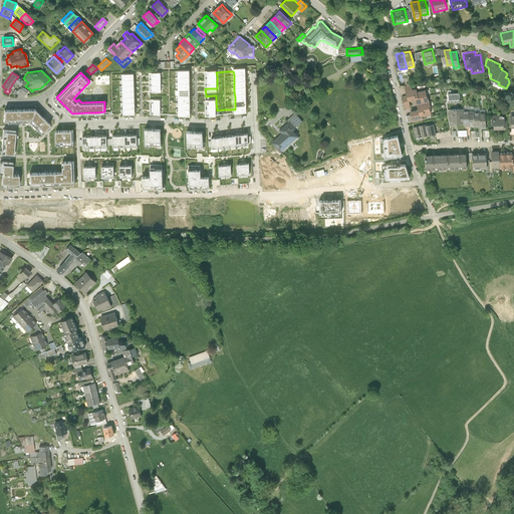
[(90,78),(88,80),(89,81),(73,98),(76,101),(78,99),(81,102),(104,101),(104,111),(108,111),(111,111),(110,73),(94,74),(90,78)]
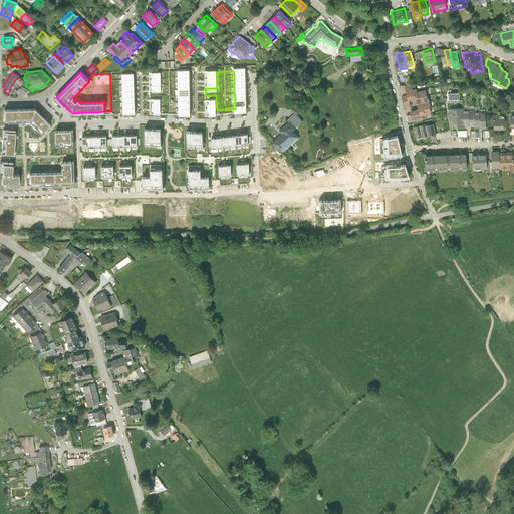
[(122,73),(110,73),(111,111),(111,113),(116,113),(123,112),(123,107),(123,101),(122,96),(122,90),(122,84),(122,79),(122,73)]
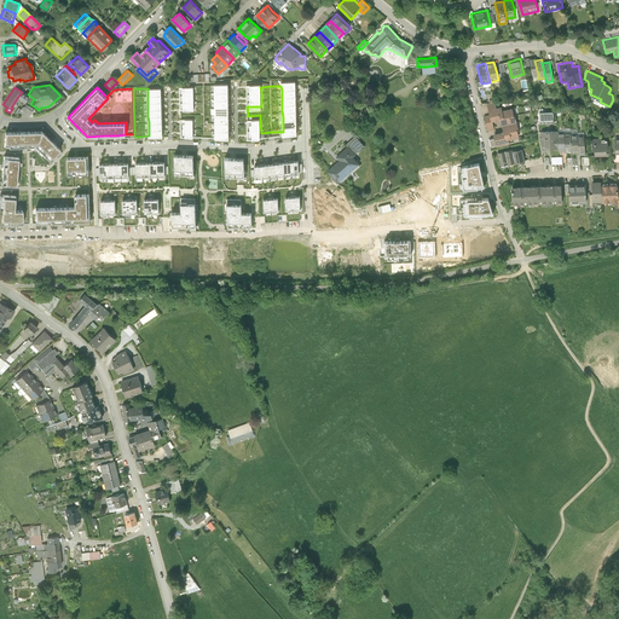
[(214,88),(194,88),(194,93),(194,100),(195,108),(180,109),(180,117),(194,117),(194,126),(194,136),(204,134),(215,134),(215,127),(215,120),(215,113),(215,105),(214,98),(214,91),(214,88)]
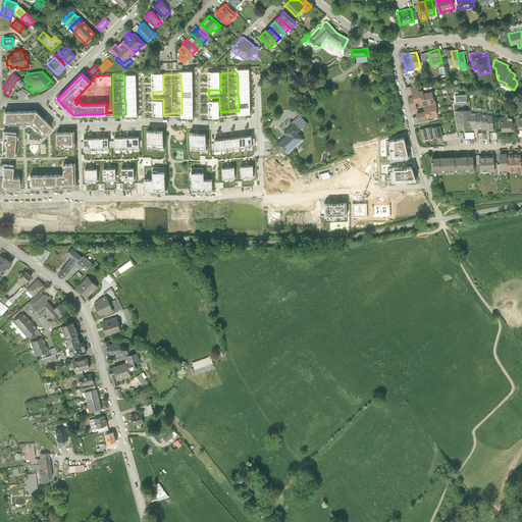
[(18,77),(14,83),(19,87),(23,81),(18,76),(18,77)]
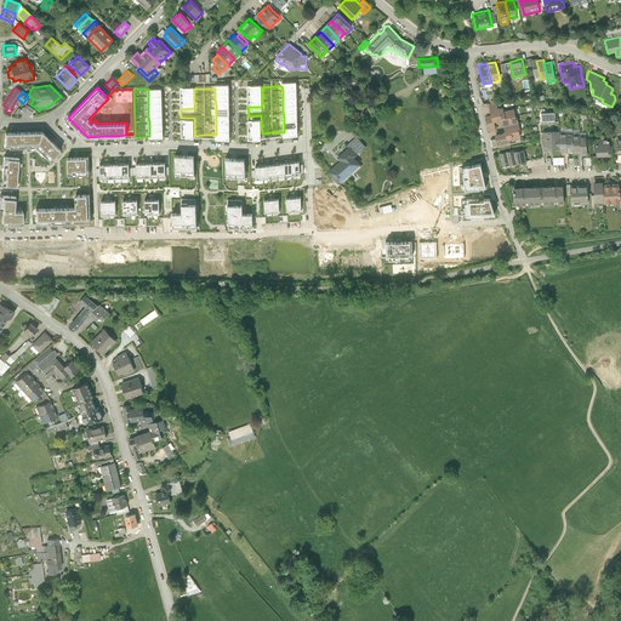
[(493,123),(501,120),(500,117),(503,117),(503,110),(502,107),(497,108),(496,103),(489,104),(491,115),(493,123)]
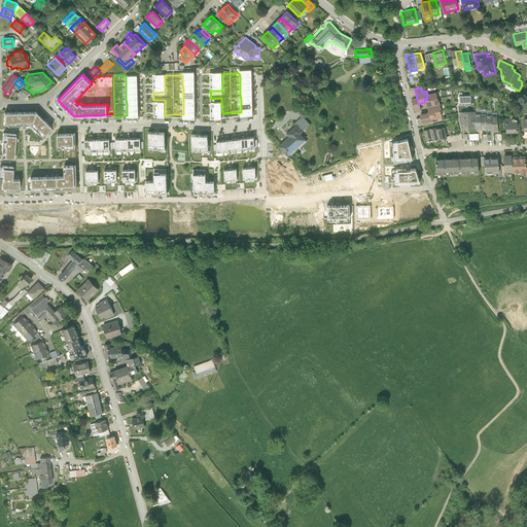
[(434,92),(427,94),(427,99),(424,99),(425,102),(426,107),(440,104),(438,101),(436,101),(434,92)]
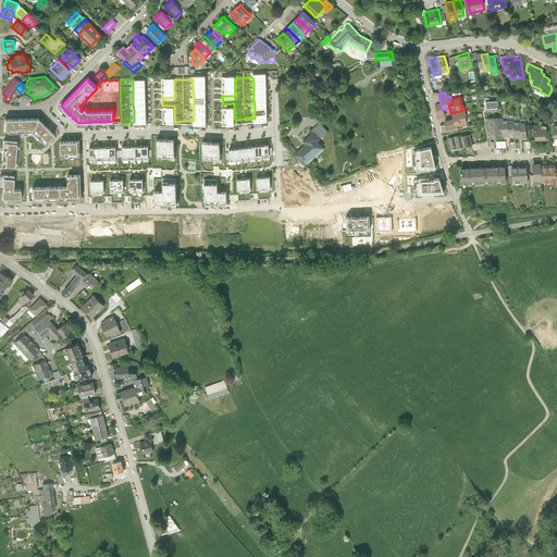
[(497,100),(484,101),(485,110),(485,111),(497,111),(497,100)]
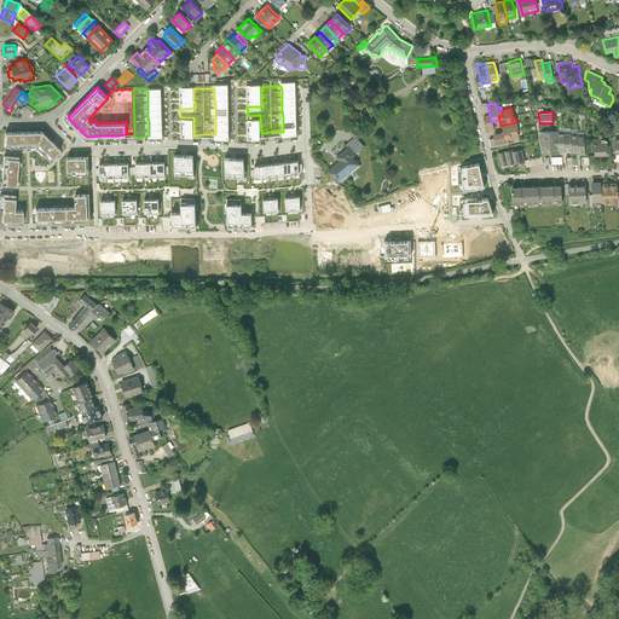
[(492,129),(491,122),(490,115),(482,116),(486,131),(492,129)]
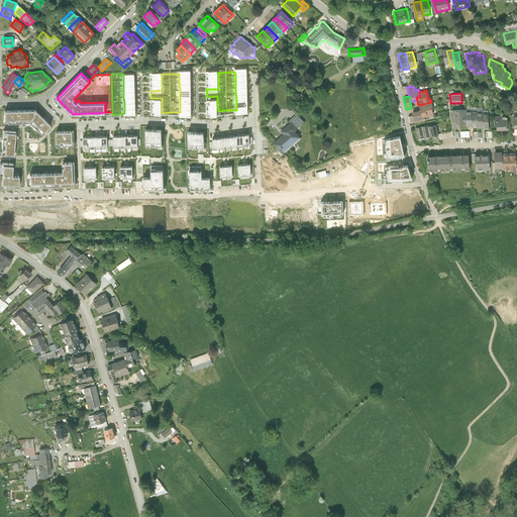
[(418,105),(419,110),(422,109),(424,116),(432,114),(430,105),(431,105),(431,102),(418,105)]
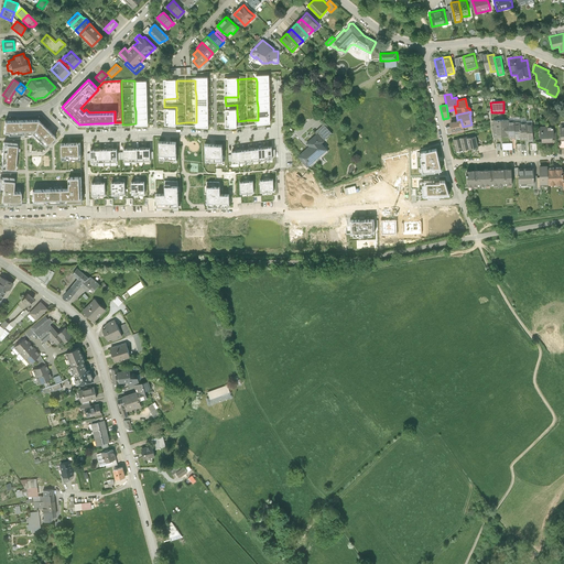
[(51,140),(54,137),(47,130),(38,119),(19,120),(4,120),(3,132),(8,132),(8,134),(11,134),(32,133),(45,145),(51,140)]
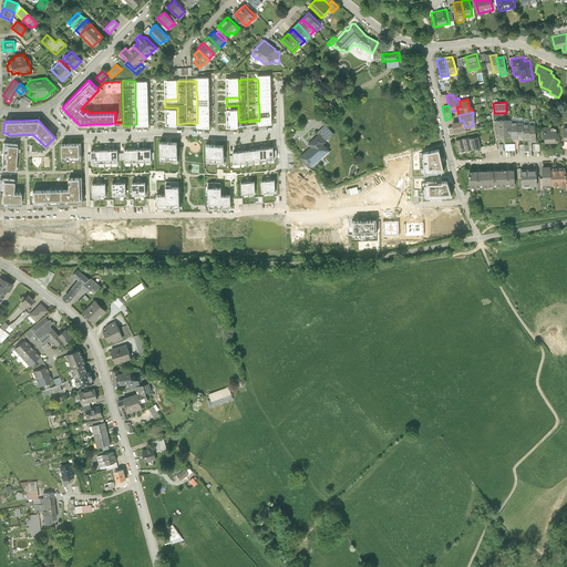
[(466,131),(465,127),(463,120),(460,121),(450,123),(453,134),(466,131)]
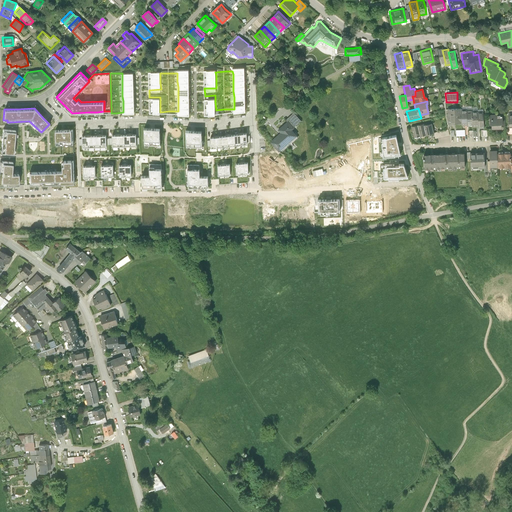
[(448,123),(461,122),(460,110),(460,108),(447,109),(448,123)]
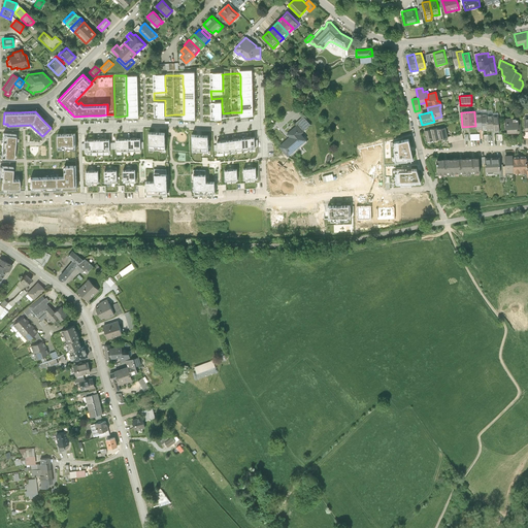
[(295,123),(297,125),(302,131),(310,124),(302,116),(295,123)]
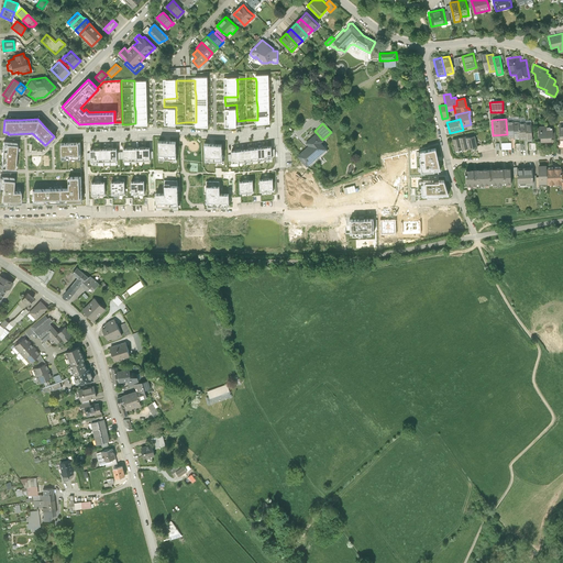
[(547,125),(537,125),(538,136),(539,136),(540,142),(551,141),(550,136),(552,135),(551,127),(547,127),(547,125)]
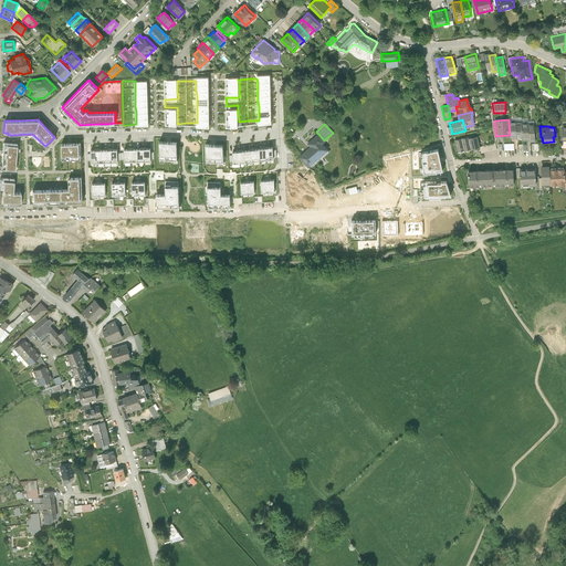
[(307,165),(326,148),(322,143),(324,140),(318,134),(308,143),(311,146),(308,148),(303,153),(303,154),(300,157),(307,165)]
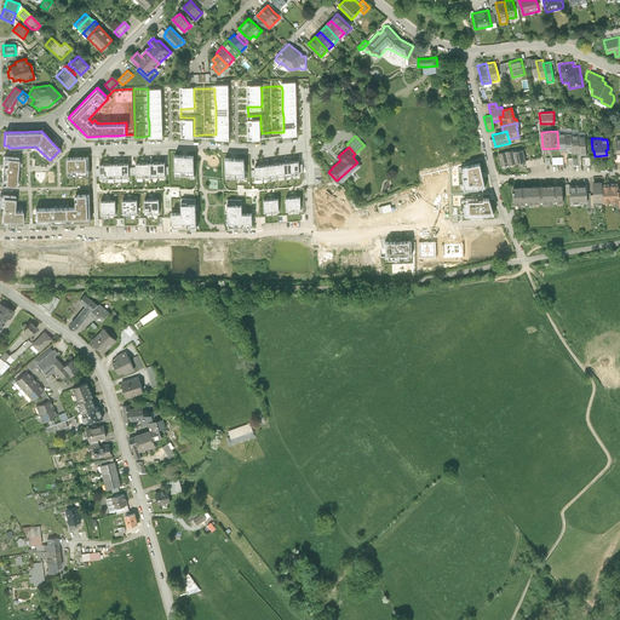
[(522,149),(512,151),(515,164),(515,165),(526,162),(522,149)]
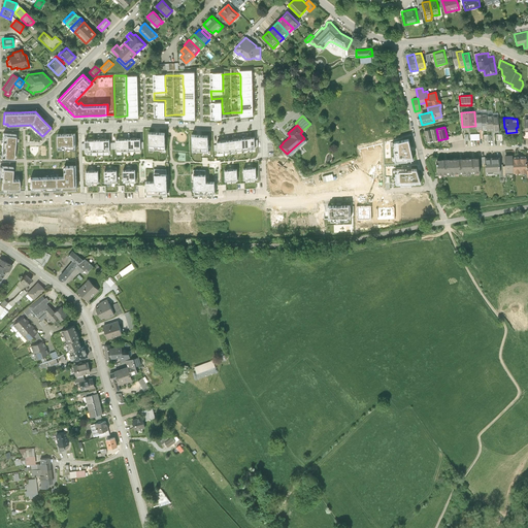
[(432,140),(438,139),(436,129),(435,128),(430,129),(432,140)]
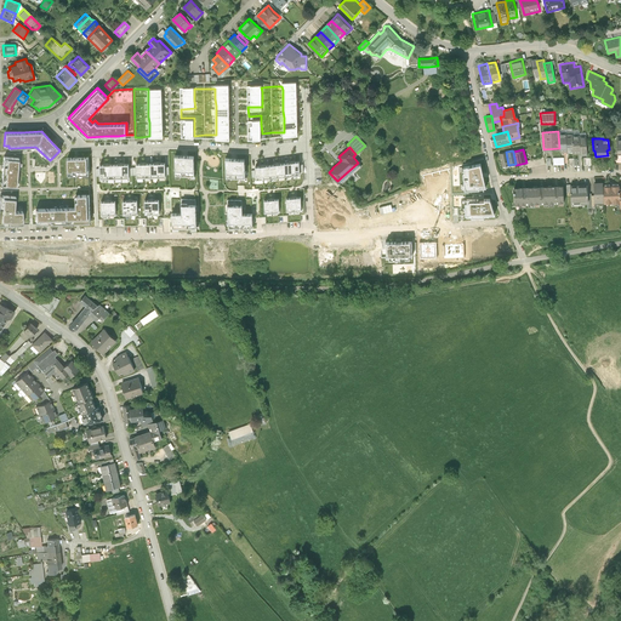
[(246,152),(227,152),(227,171),(246,171),(246,152)]
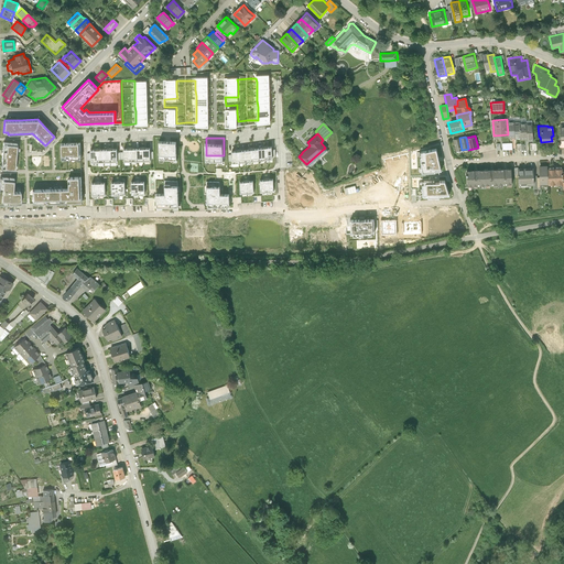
[(462,150),(459,138),(453,139),(455,151),(462,150)]
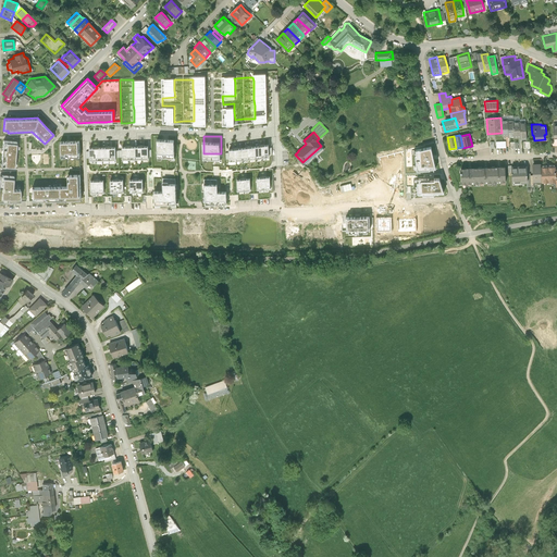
[(174,137),(157,138),(158,156),(175,155),(174,137)]
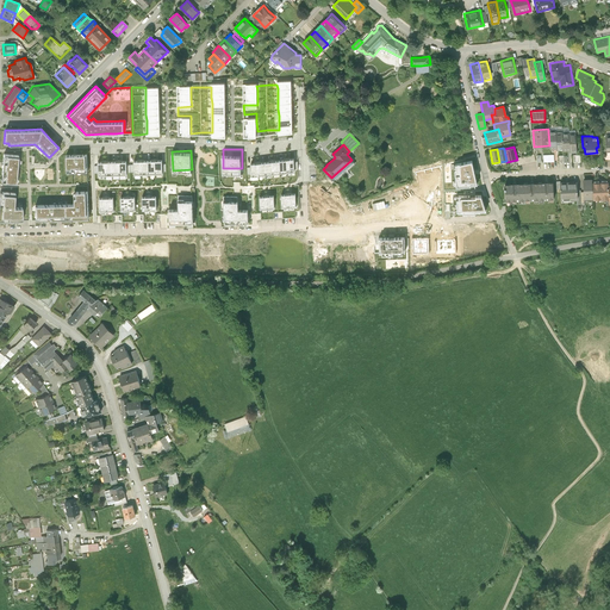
[(12,155),(4,154),(2,166),(1,181),(10,182),(16,182),(18,155),(12,155)]
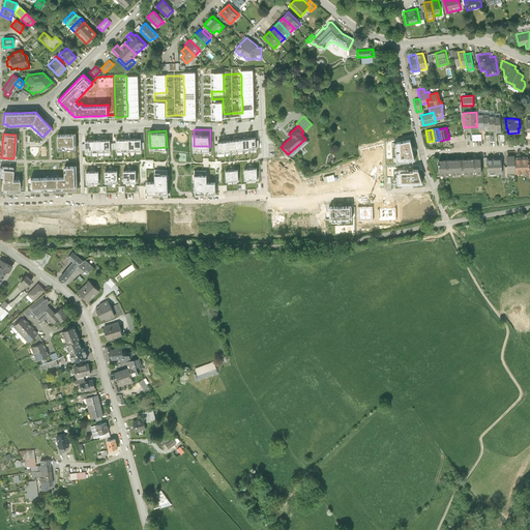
[(66,134),(58,135),(58,140),(58,149),(76,148),(76,134),(66,134)]
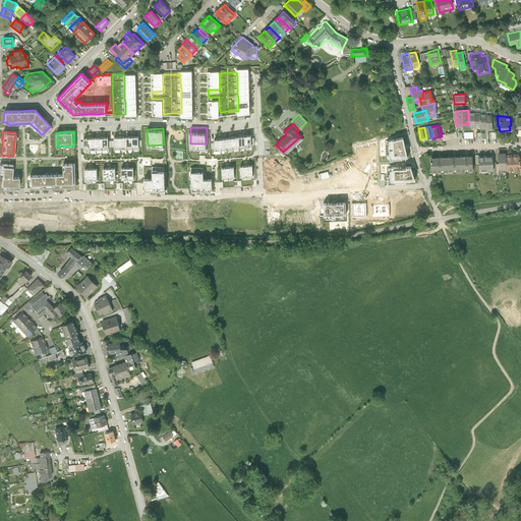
[(441,134),(443,140),(457,137),(456,131),(441,134)]
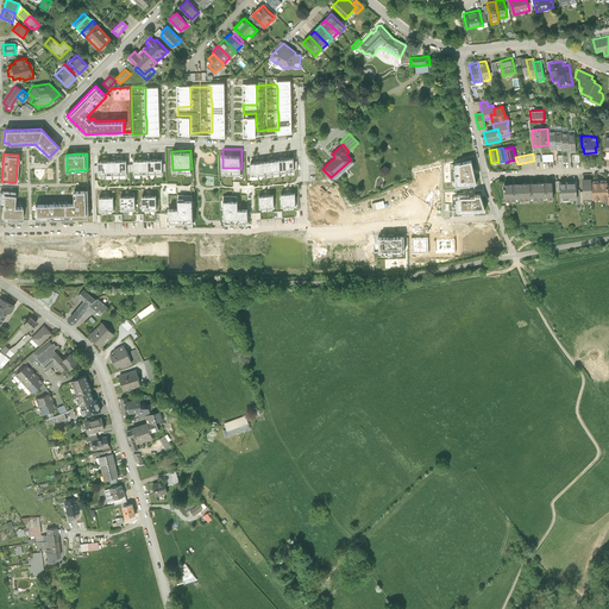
[(454,164),(456,186),(470,186),(470,184),(476,183),(471,161),(454,164)]
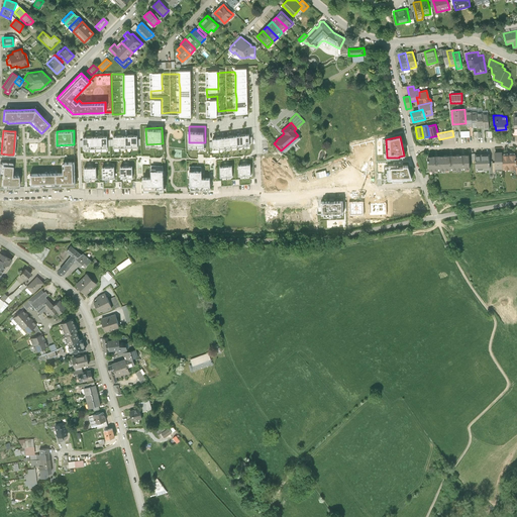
[(434,156),(427,157),(428,171),(470,169),(469,153),(461,154),(448,154),(434,156)]
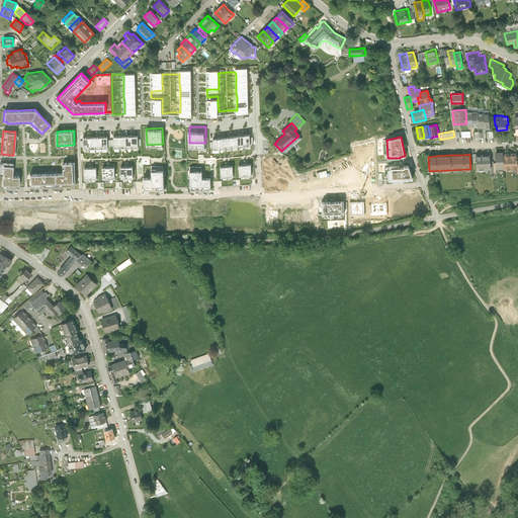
[(489,154),(475,155),(476,160),(476,170),(490,169),(490,161),(489,154)]
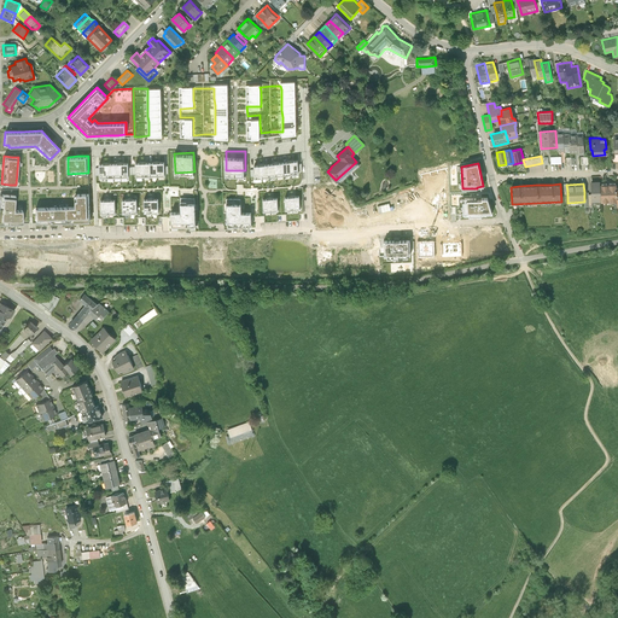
[(600,202),(616,202),(616,188),(614,184),(599,185),(599,200),(600,202)]
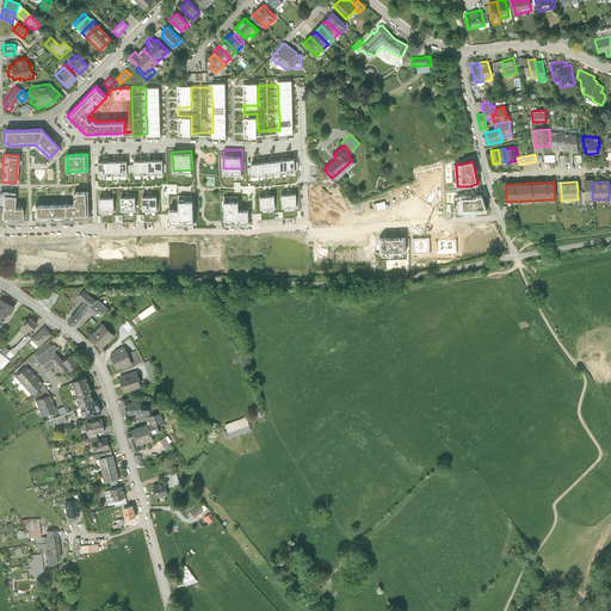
[(408,189),(378,201),(381,209),(384,208),(387,215),(418,204),(413,191),(409,192),(408,189)]
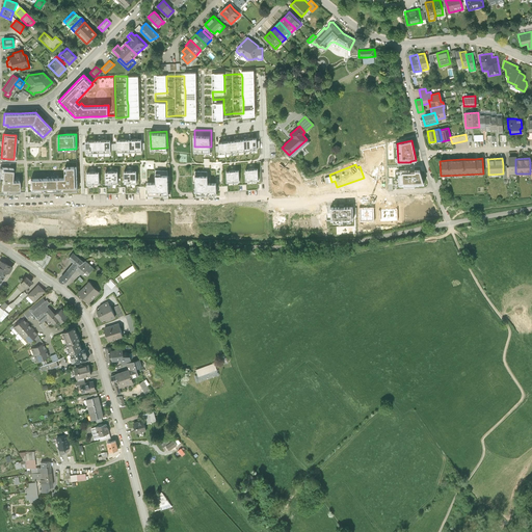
[(7,167),(0,166),(0,192),(8,192),(20,192),(20,186),(19,181),(12,180),(14,168),(7,167)]
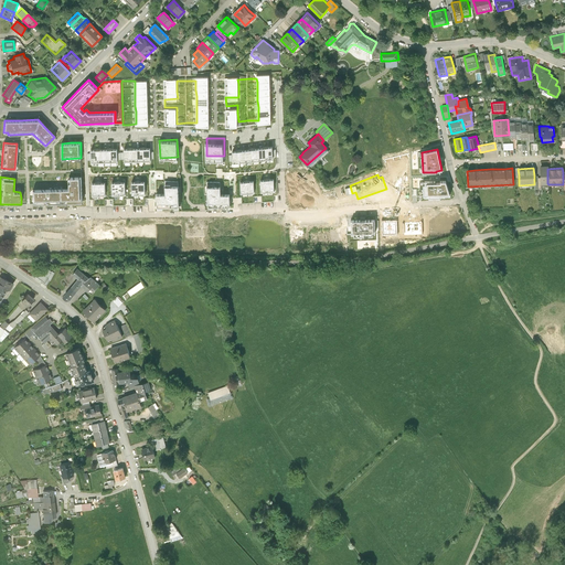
[(68,189),(32,190),(32,198),(32,203),(45,203),(73,202),(83,202),(82,177),(75,177),(71,177),(71,182),(68,182),(68,189)]
